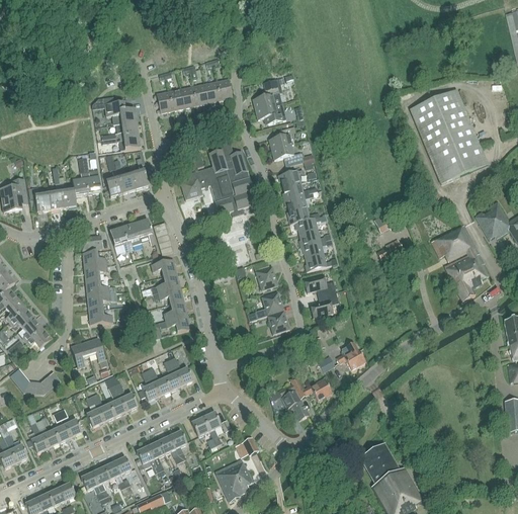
[(517,9),(507,12),(506,12),(517,64),(517,9)]
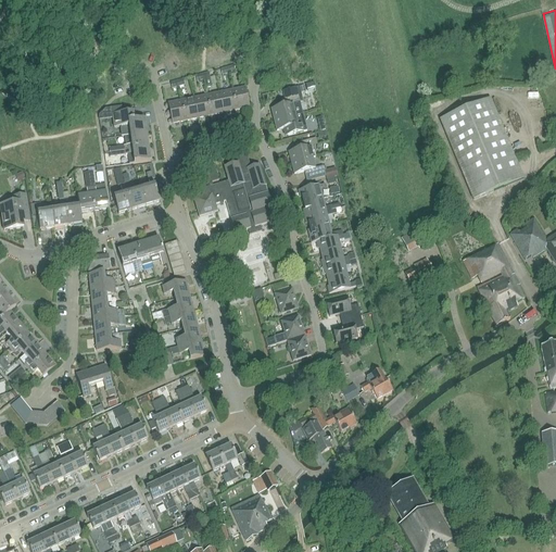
[(203,76),(205,83),(211,80),(207,69),(202,71),(203,76)]
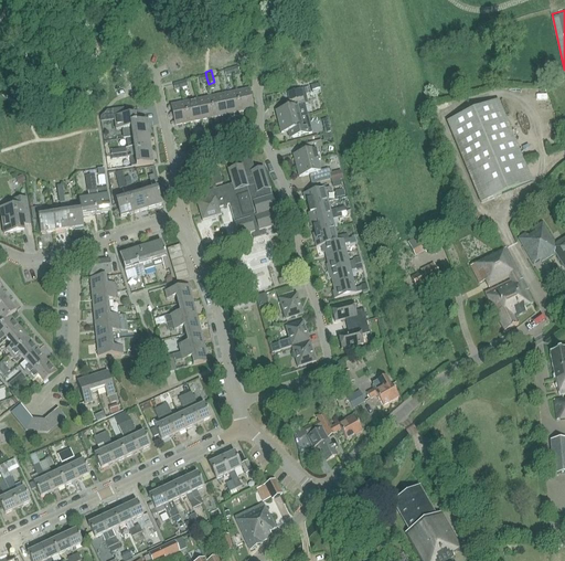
[(249,85),(236,88),(241,108),(254,105),(249,85)]
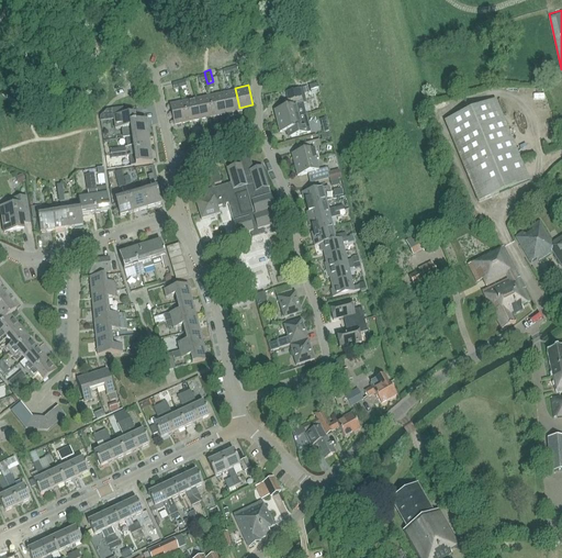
[(293,95),(282,98),(284,103),(273,107),(277,118),(306,110),(300,85),(291,87),(293,95)]
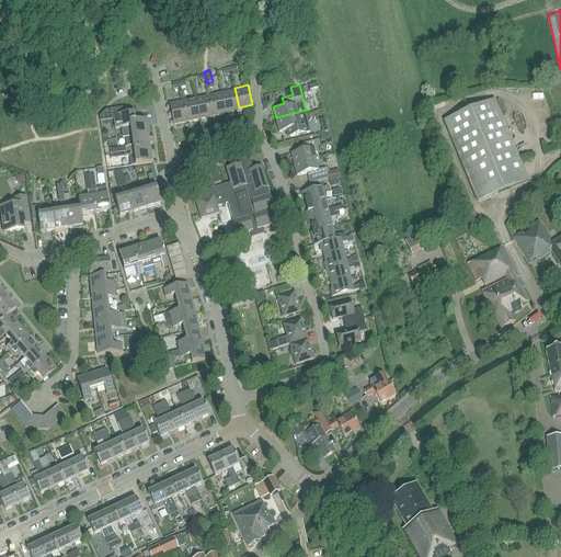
[(239,108),(235,88),(221,90),(226,110),(239,108)]
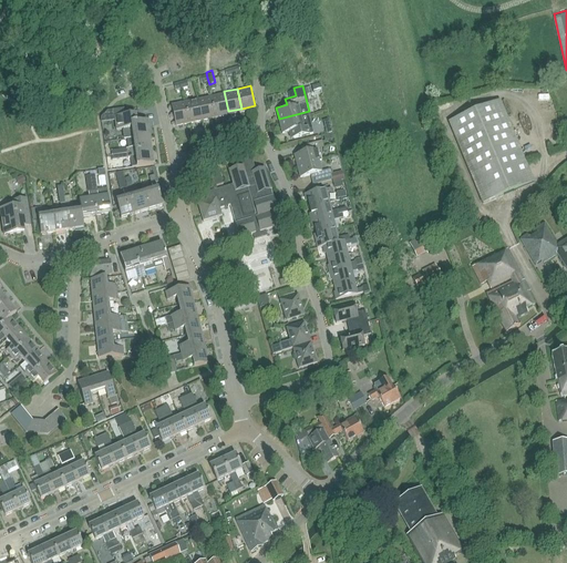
[(228,111),(224,91),(210,94),(215,114),(228,111)]
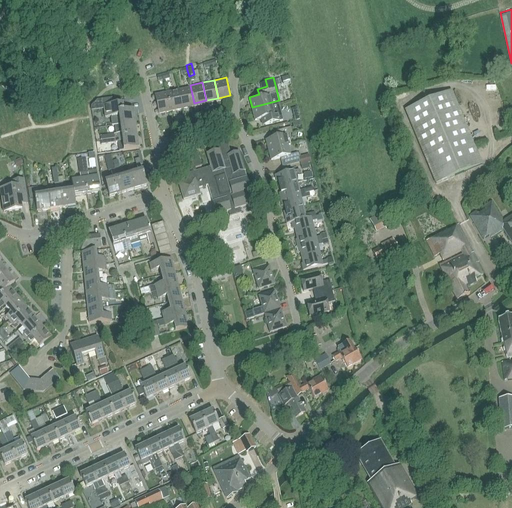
[(194,103),(190,85),(178,87),(182,105),(194,103)]
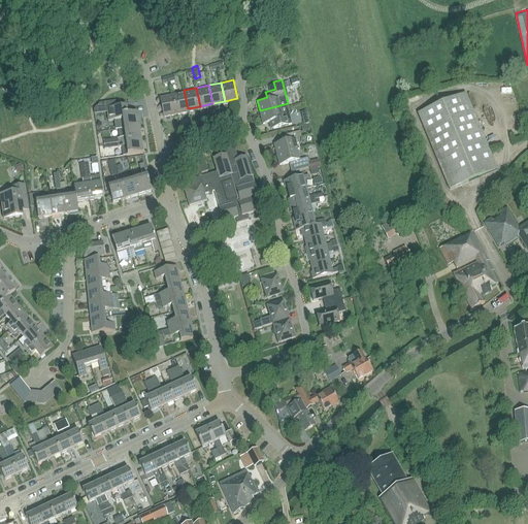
[(188,108),(184,90),(171,93),(175,111),(188,108)]
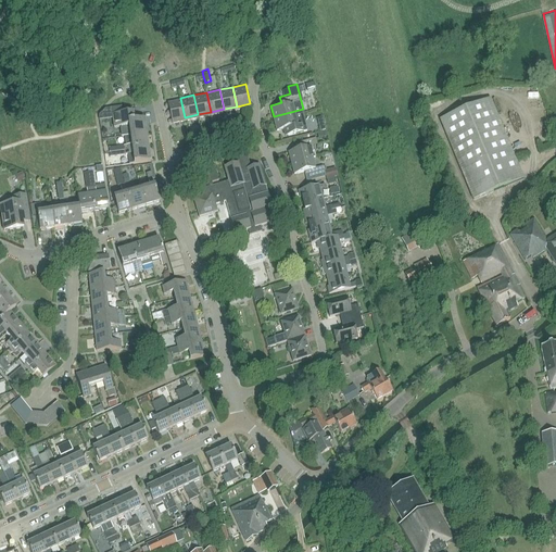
[(474,197),(523,175),(490,95),(440,115),(474,197)]
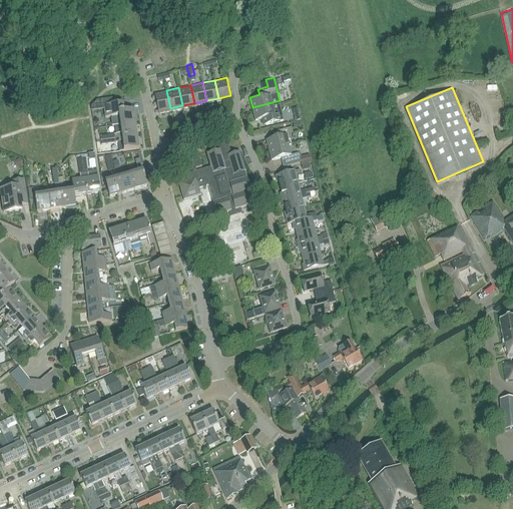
[(170,108),(166,90),(154,92),(158,110),(170,108)]
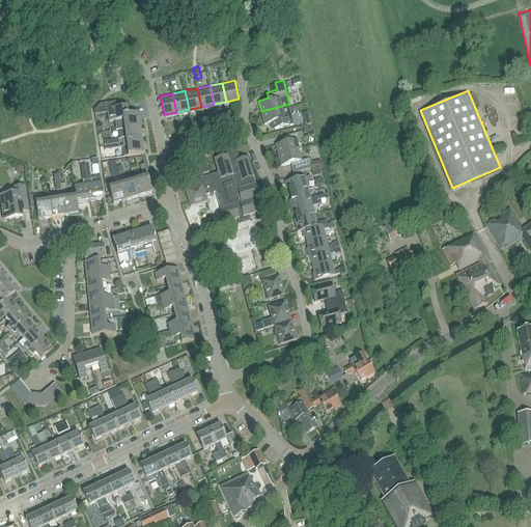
[(501,99),(502,104),(513,102),(511,95),(501,99)]
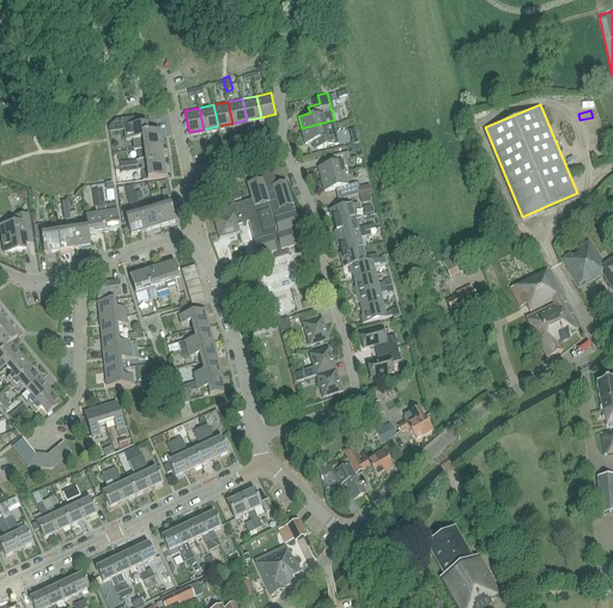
[(123,122),(122,115),(116,116),(108,123),(109,128),(125,126),(123,122)]
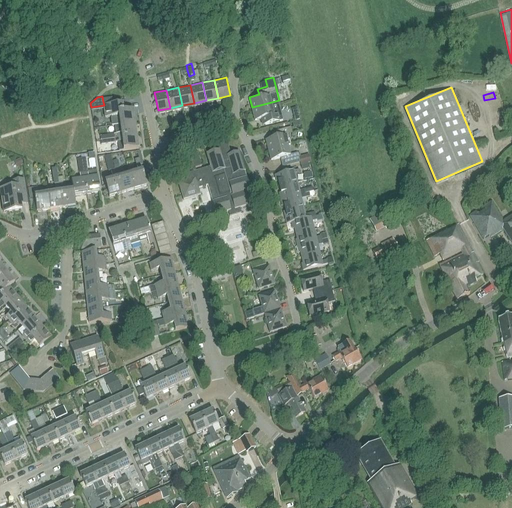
[(111,122),(114,122),(119,121),(135,119),(133,106),(119,108),(118,99),(103,102),(104,105),(105,114),(109,113),(110,114),(110,113),(111,122)]
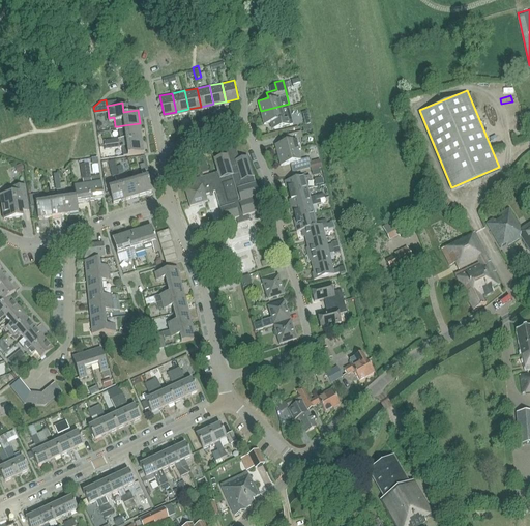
[(293,120),(289,104),(261,111),(264,121),(270,120),(271,126),(293,120)]
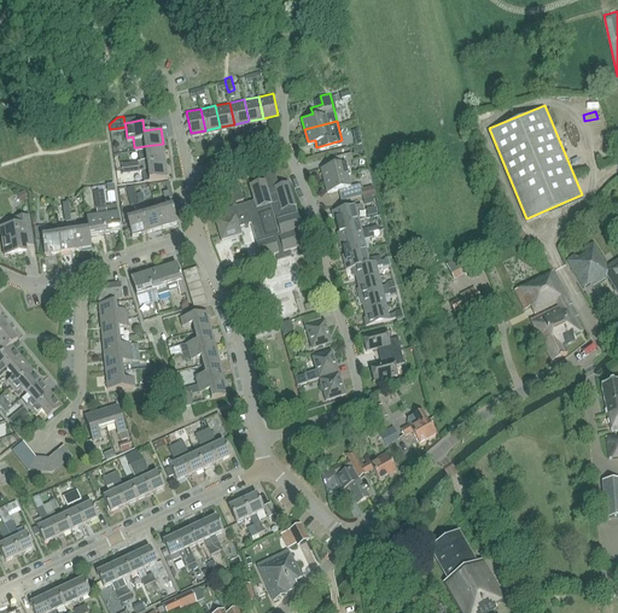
[(347,141),(356,138),(354,130),(344,134),(347,141)]
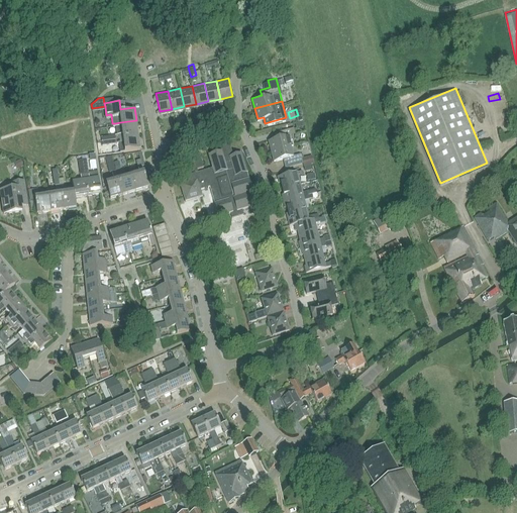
[(506,115),(498,116),(500,126),(508,125),(506,115)]
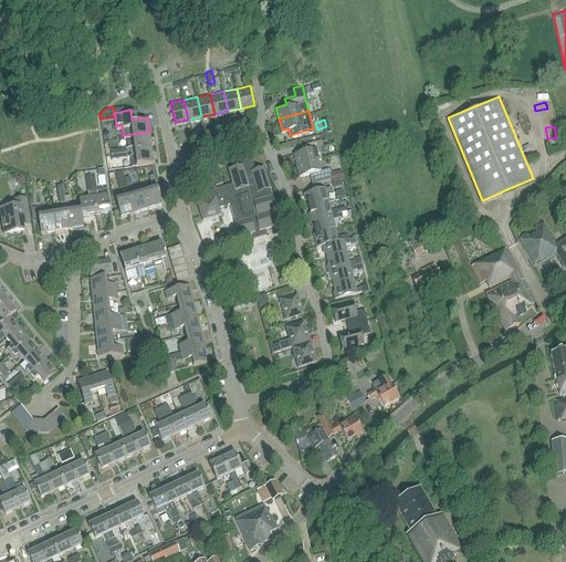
[(152,146),(149,132),(132,134),(126,135),(128,145),(111,147),(112,152),(152,146)]
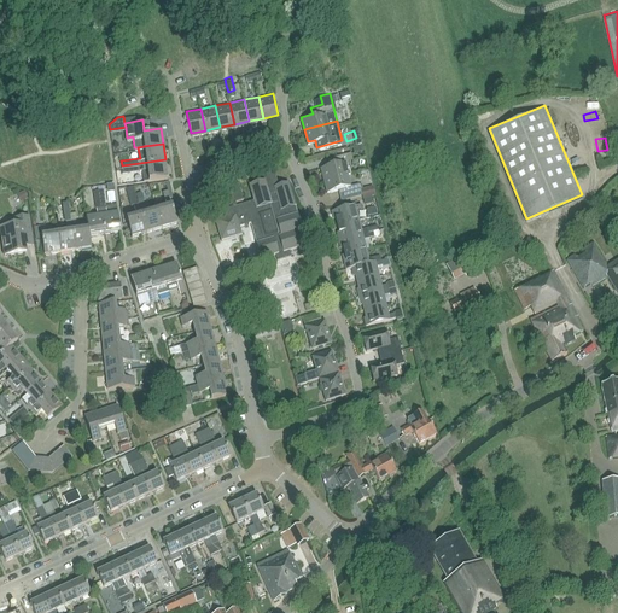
[(324,177),(347,171),(345,164),(349,163),(348,158),(353,157),(351,150),(339,152),(342,159),(320,164),(324,177)]
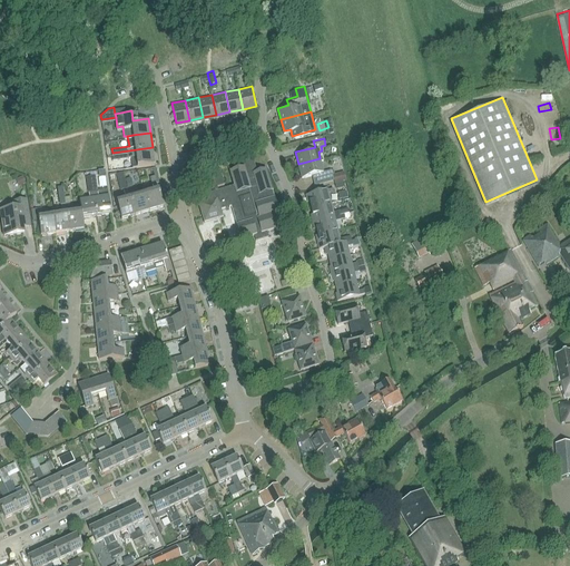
[(155,162),(153,147),(112,153),(112,157),(131,155),(133,165),(155,162)]
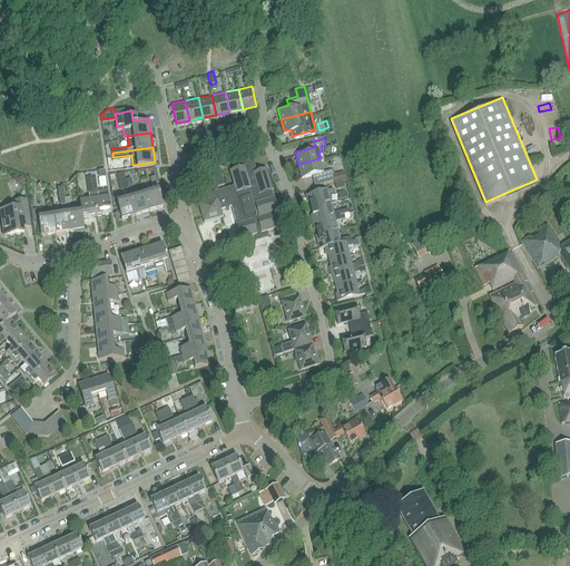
[(554,159),(564,154),(562,149),(552,155),(554,159)]
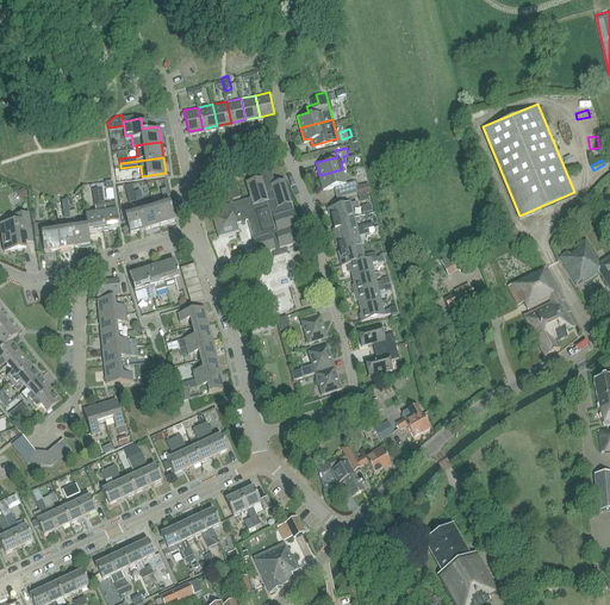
[(235,176),(217,182),(223,199),(229,198),(230,201),(219,204),(222,211),(212,213),(218,235),(238,229),(236,220),(247,217),(257,253),(272,248),(273,254),(287,249),(285,244),(300,239),(296,224),(298,223),(285,178),(275,180),(269,162),(257,166),(261,175),(246,180),(250,195),(234,200),(232,197),(240,194),(235,176)]
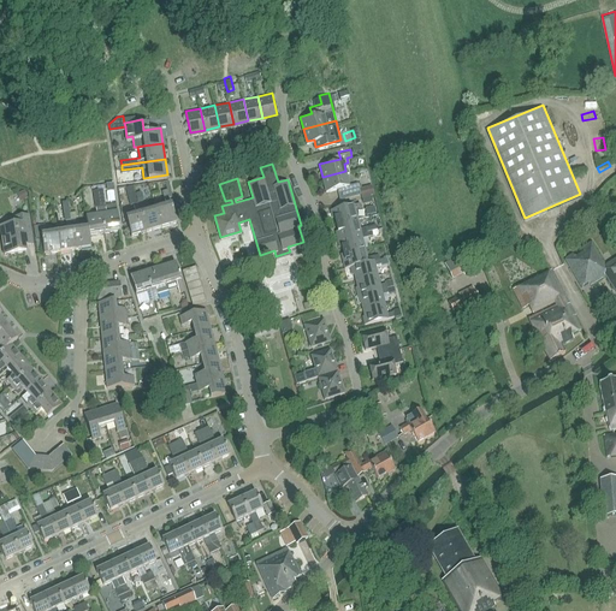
[(349,183),(345,171),(323,177),(326,189),(341,185),(343,193),(360,188),(357,181),(349,183)]
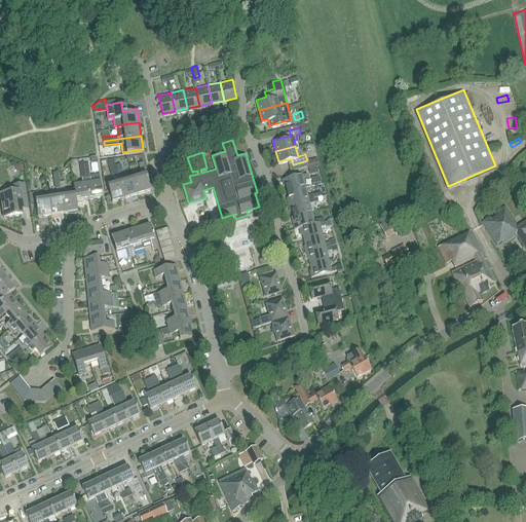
[(151,188),(142,159),(138,160),(142,174),(133,176),(138,192),(151,188)]
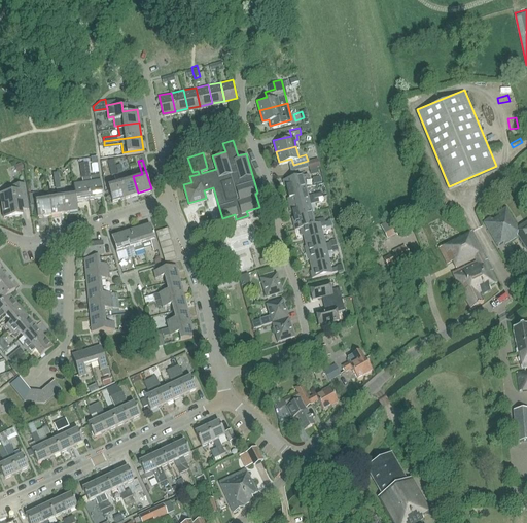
[(90,171),(85,172),(90,197),(103,195),(100,178),(91,180),(90,171)]
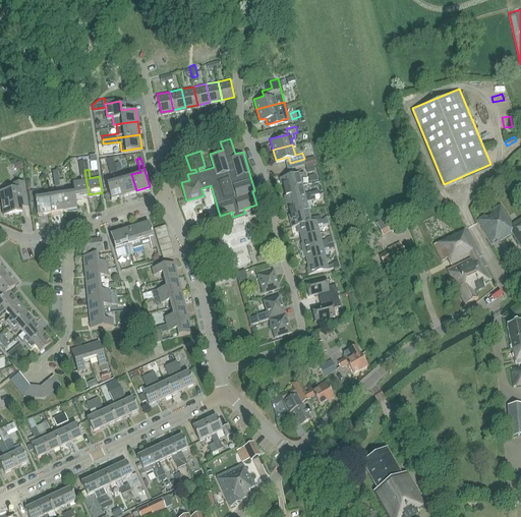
[(136,190),(131,174),(123,177),(120,169),(117,170),(123,193),(136,190)]
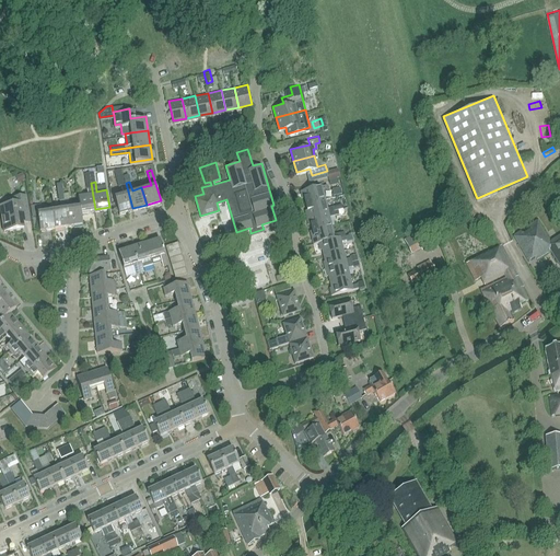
[(304,195),(305,201),(325,196),(323,187),(328,186),(327,182),(300,188),(302,196),(304,195)]
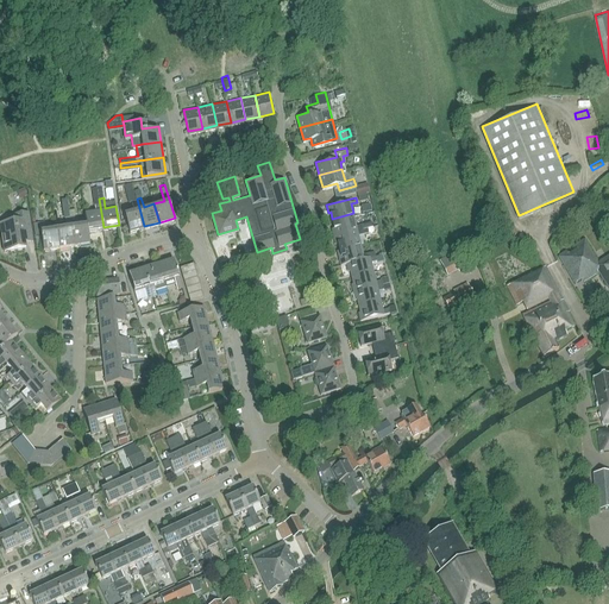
[(104,227),(99,199),(94,199),(95,209),(85,211),(86,218),(87,222),(88,230),(104,227)]
